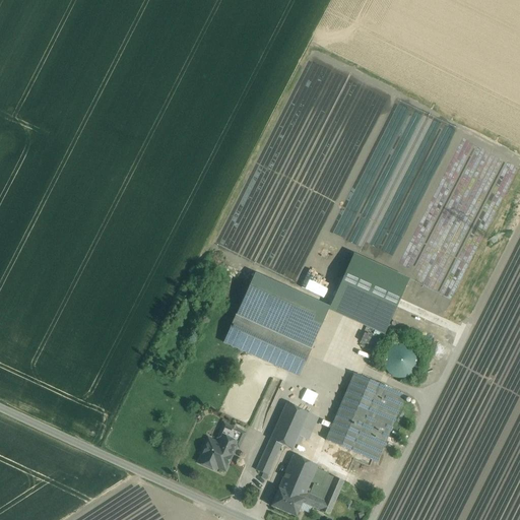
[(311,348),(330,308),(255,274),(237,315),(311,348)]
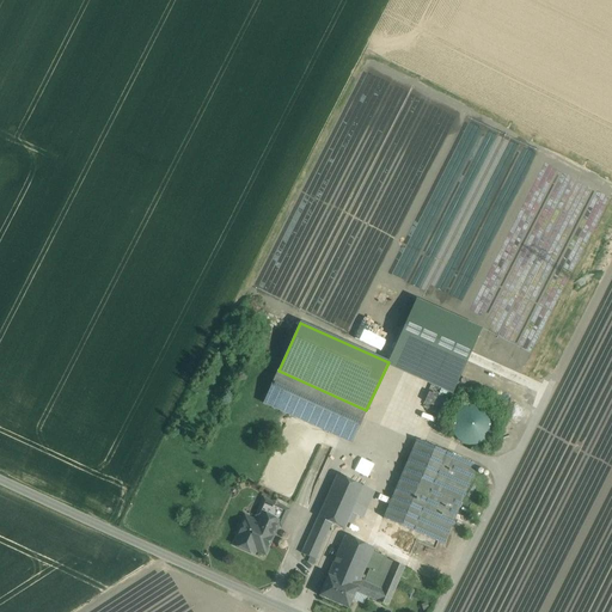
[(366,410),(279,371),(263,404),(352,444),(366,410)]
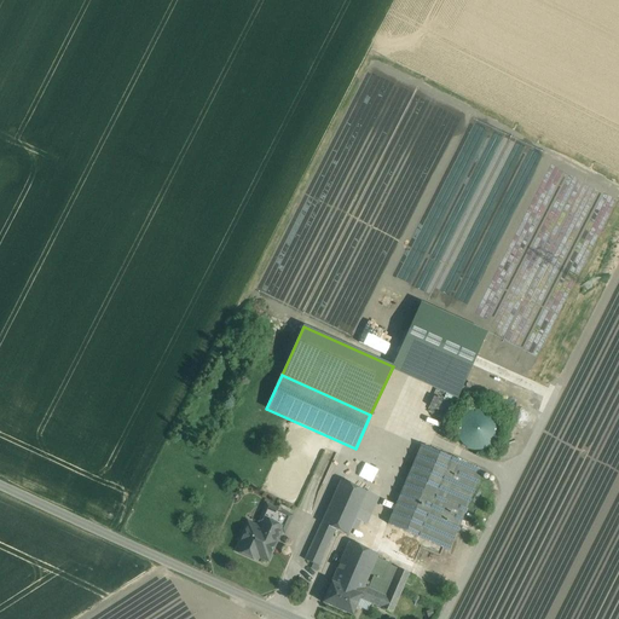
[(496,438),(497,431),(496,422),(491,416),(485,411),(476,410),(469,411),(462,416),(458,423),(457,431),(458,439),(463,445),(469,450),(478,451),(485,450),(492,445),(496,438)]
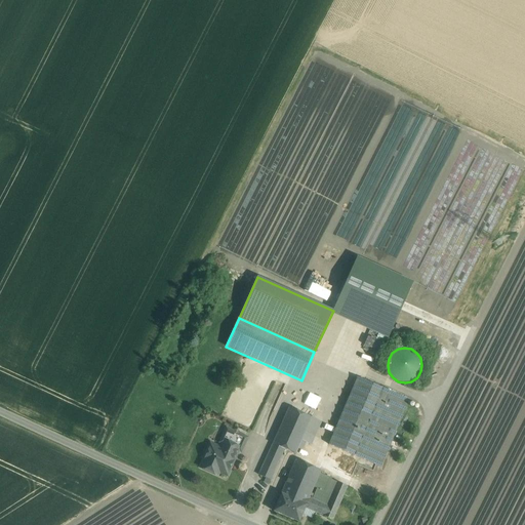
[(357,378),(329,445),(359,458),(388,392),(357,378)]
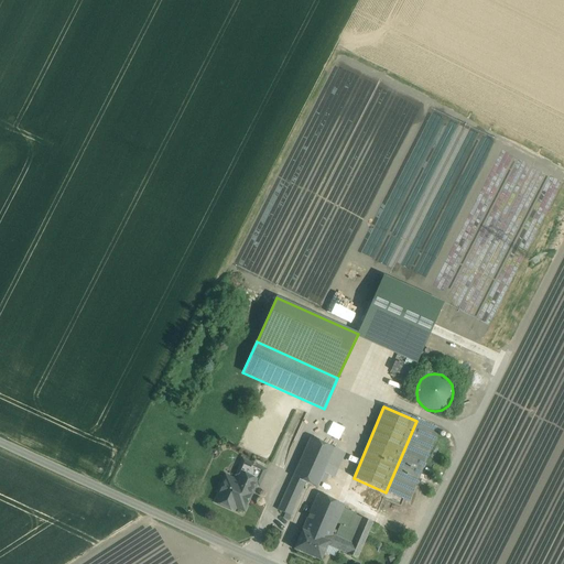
[(416,421),(386,492),(409,501),(438,431),(416,421)]
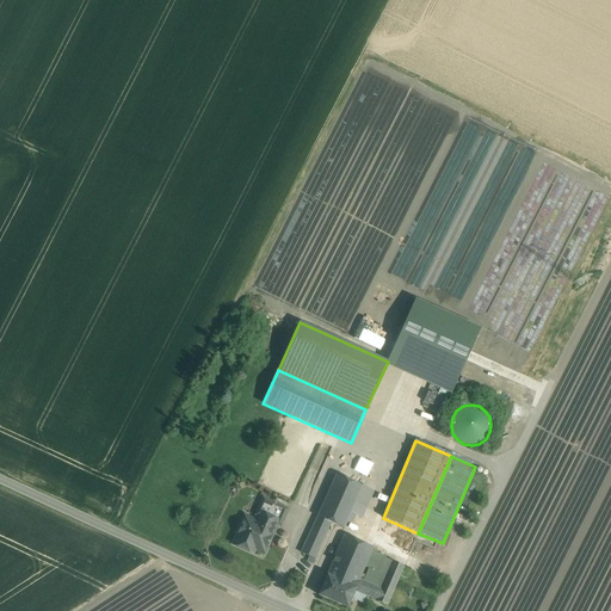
[(337,475),(318,517),(331,523),(343,529),(344,528),(347,522),(351,513),(356,514),(362,518),(374,492),(337,475)]
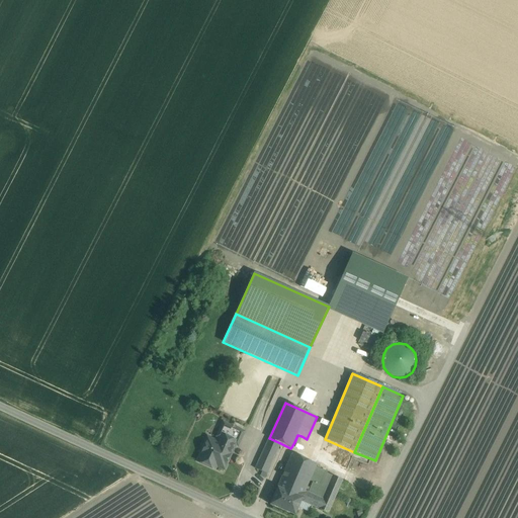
[(243,432),(224,423),(218,437),(220,438),(235,444),(237,445),(243,432)]
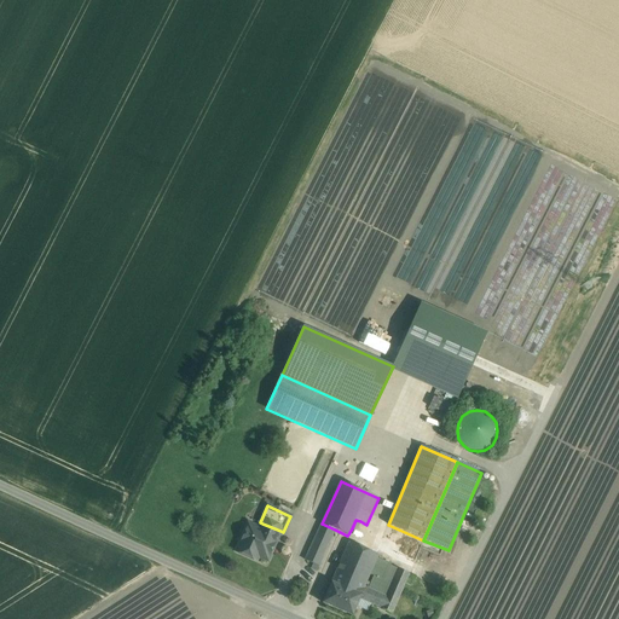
[(281,531),(262,524),(259,530),(249,525),(244,534),(242,536),(241,539),(241,542),(237,551),(256,560),(259,556),(267,561),(281,531)]
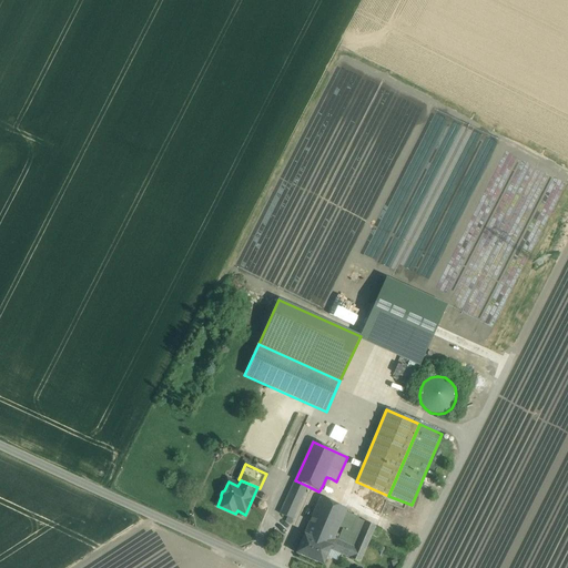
[(307,486),(295,480),(287,498),(300,504),(307,486)]
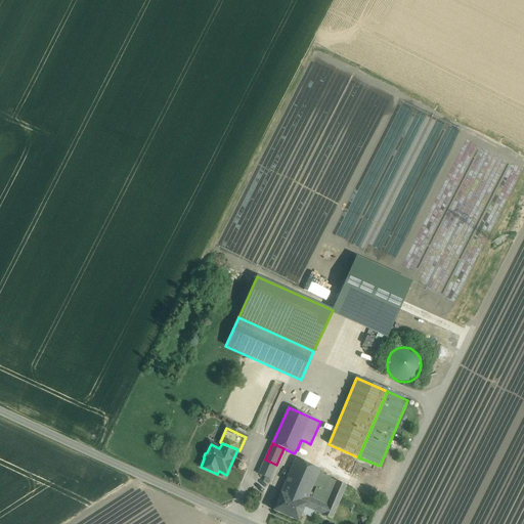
[(276,465),(265,460),(258,474),(269,479),(276,465)]
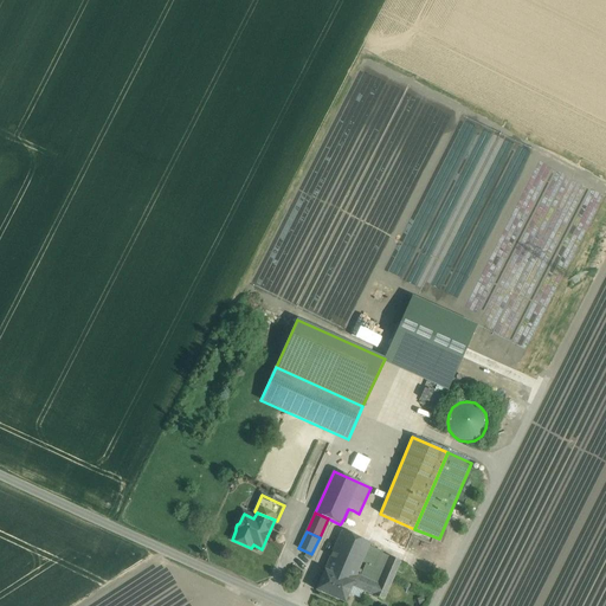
[(369,543),(342,532),(341,533),(324,571),(353,582),(356,575),(360,577),(362,571),(359,569),(369,543)]
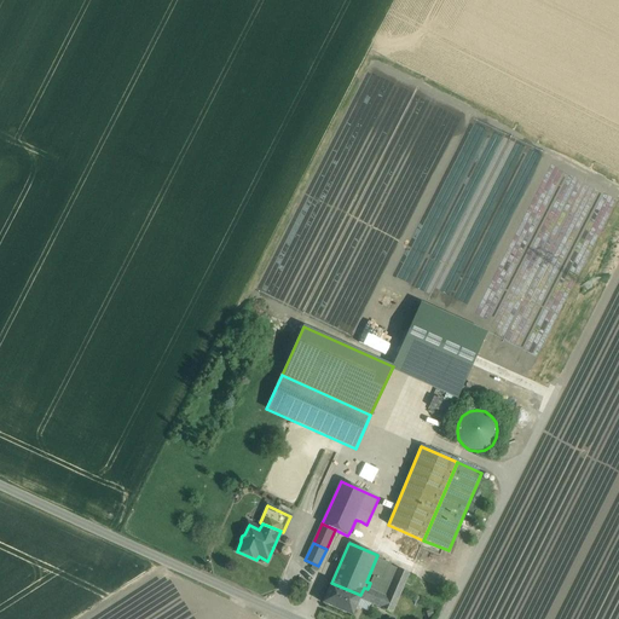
[(368,589),(364,588),(360,595),(359,599),(374,605),(392,613),(409,574),(398,570),(386,597),(368,589)]
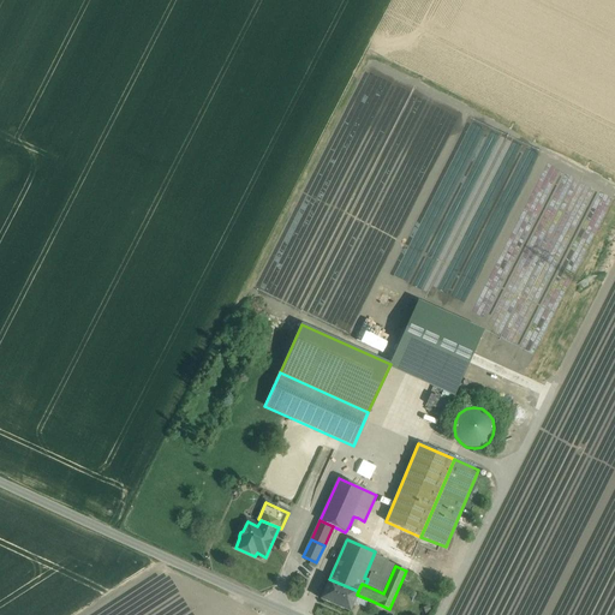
[(358,591),(329,579),(321,599),(350,611),(352,604),(357,595),(358,591)]
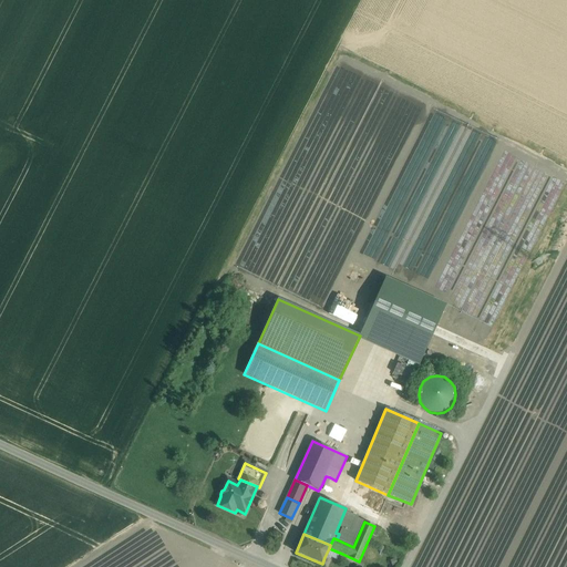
[(329,548),(325,557),(339,563),(342,554),(329,548)]
